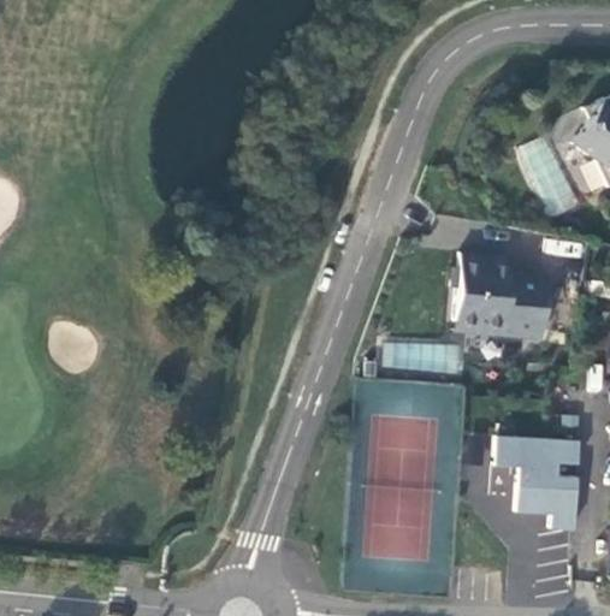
[(609,95),(584,108),(590,119),(573,143),(596,159),(608,185),(609,185),(609,95)]
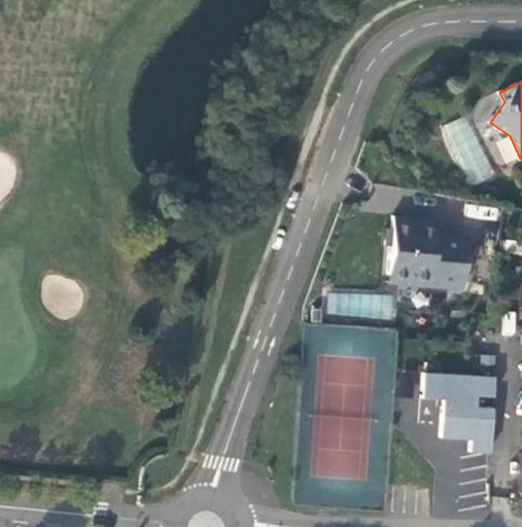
[(411,285),(466,289),(471,235),(439,232),(440,226),(425,226),(425,218),(395,216),(394,230),(390,230),(388,246),(393,246),(391,276),(412,277),(411,285)]
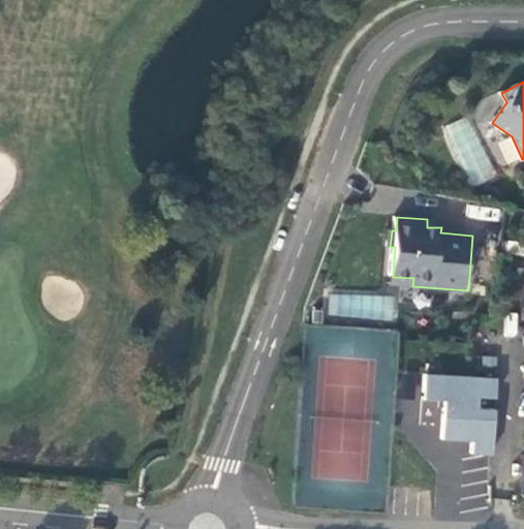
[(427,227),(441,227),(442,220),(427,219),(427,227)]
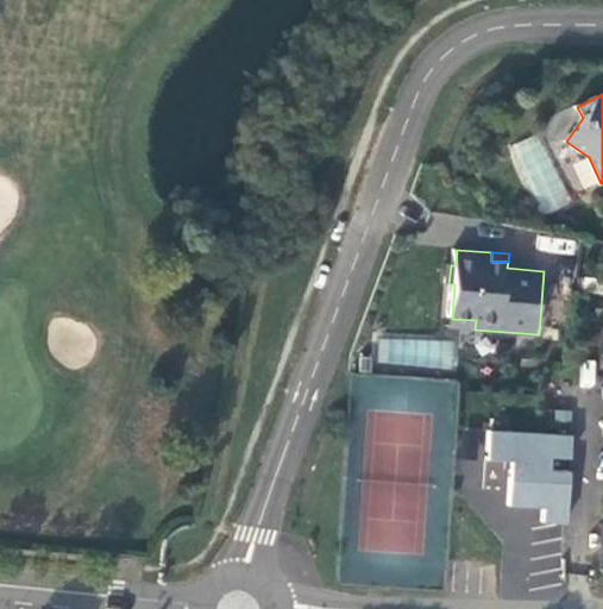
[(451,327),(475,330),(476,320),(452,319),(451,327)]
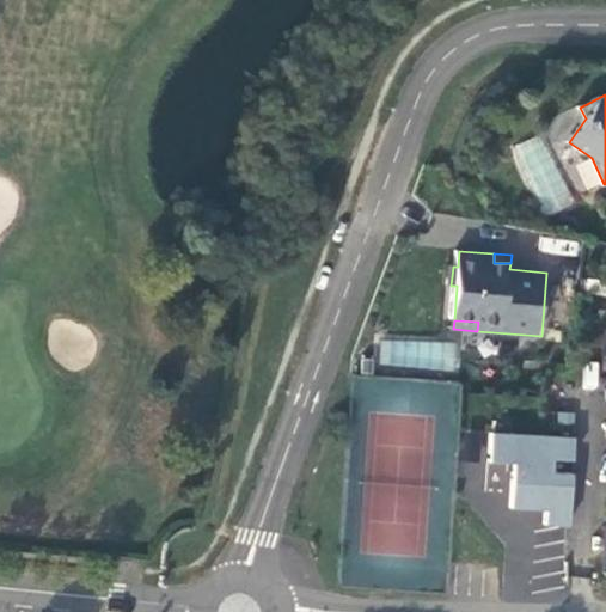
[(550,512),(549,526),(571,527),(575,475),(555,473),(556,460),(576,461),(577,438),(494,433),(493,464),(516,465),(514,509),(550,512)]
